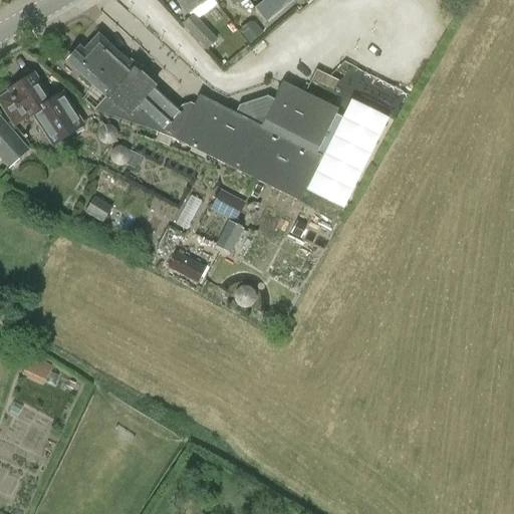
[(177,0),(188,14),(205,0),(177,0)]
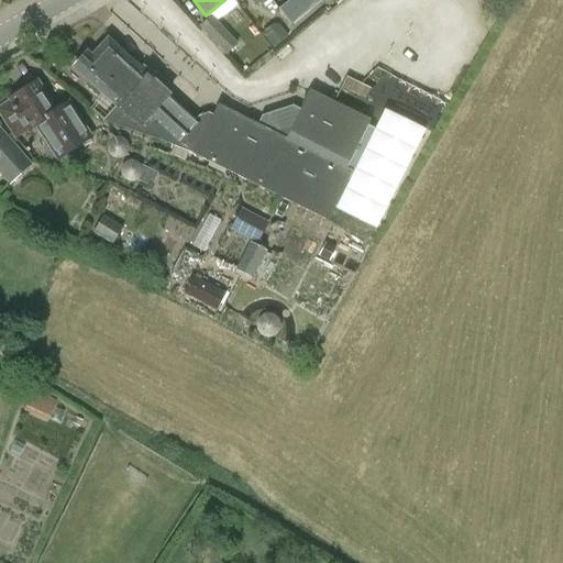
[(211,17),(206,21),(199,26),(225,56),(238,44),(211,17)]
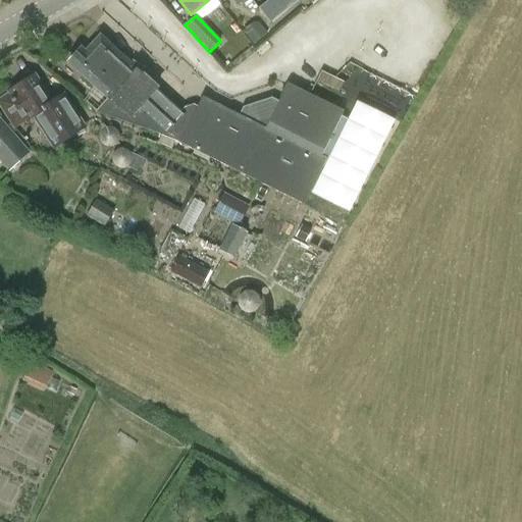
[(81,49),(68,62),(83,76),(81,80),(91,89),(94,86),(108,99),(96,112),(163,136),(164,135),(304,205),(327,159),(321,157),(344,112),(288,85),(279,102),(271,98),(257,103),(243,108),(239,115),(202,97),(197,107),(194,106),(185,108),(181,111),(157,89),(157,88),(136,69),(100,37),(86,53),(81,49)]
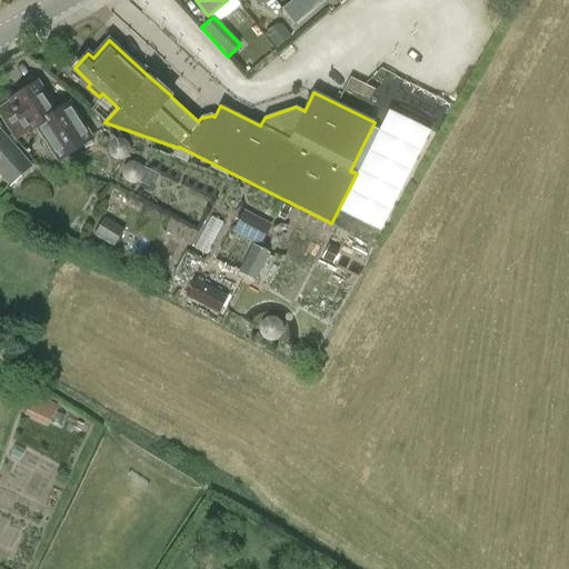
[(348,88),(373,98),(377,87),(351,77),(348,88)]
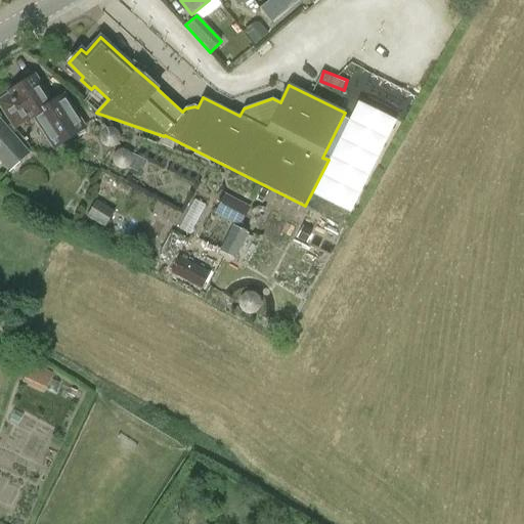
[(34,77),(8,93),(10,95),(0,101),(0,105),(14,127),(27,120),(28,122),(34,117),(48,138),(54,148),(71,138),(84,129),(63,98),(53,105),(52,103),(51,104),(50,102),(34,77)]
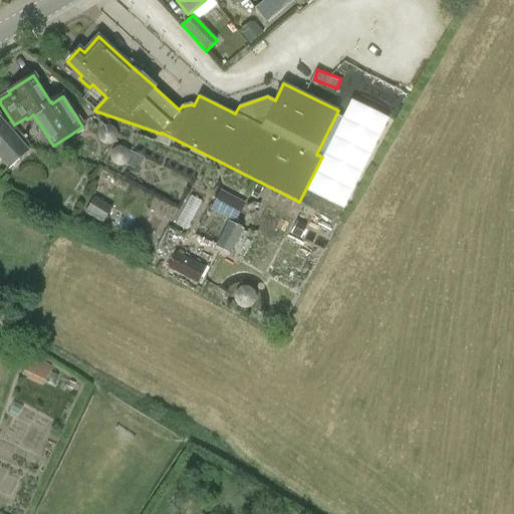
[(330,99),(334,90),(313,79),(308,89),(330,99)]
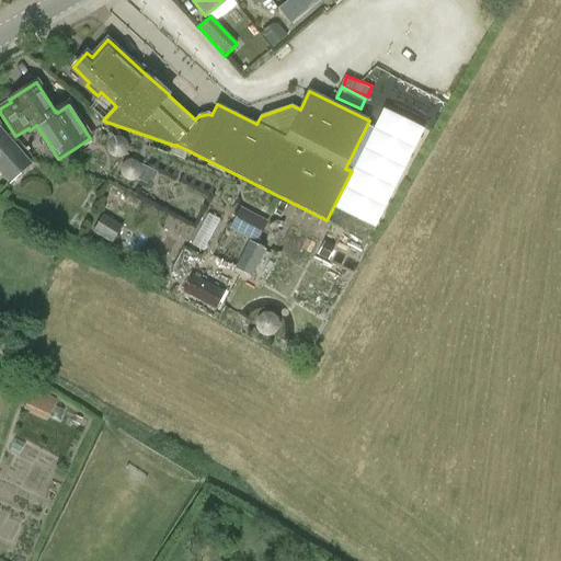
[(0,173),(9,184),(31,164),(0,129),(0,173)]
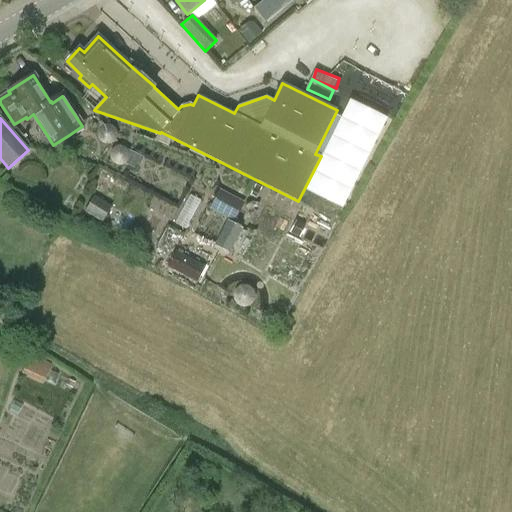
[(233,222),(243,203),(219,190),(210,209),(233,222)]
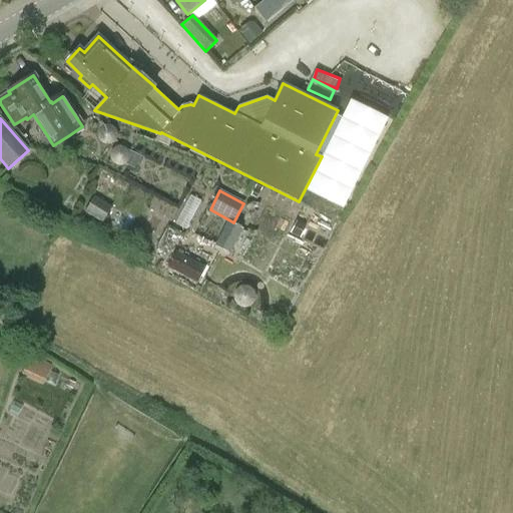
[(188,228),(203,199),(191,194),(177,223),(188,228)]
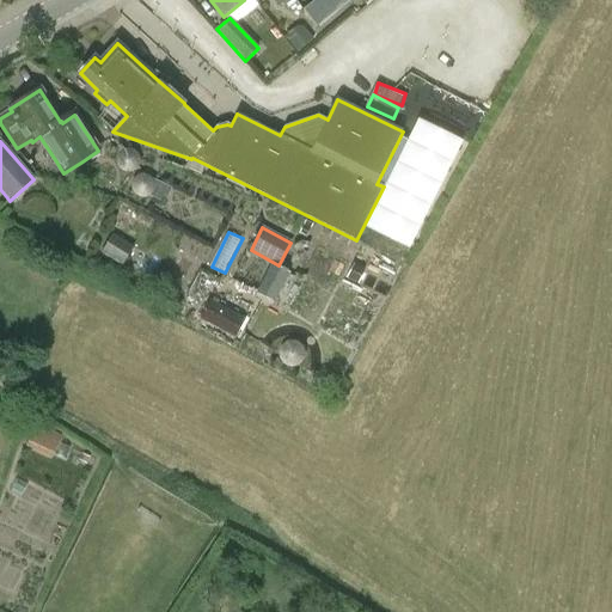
[(114,244),(109,255),(128,264),(134,254),(114,244)]
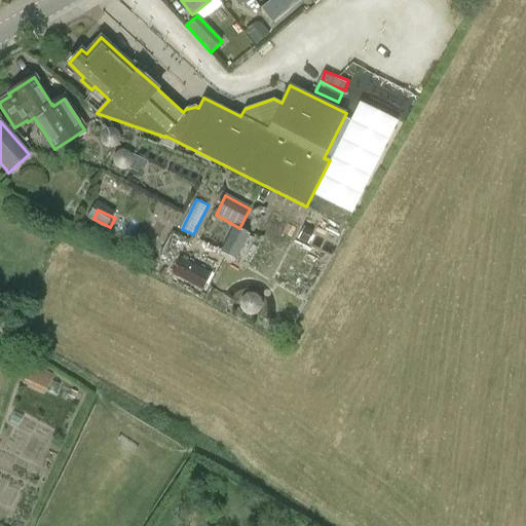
[(235,260),(247,237),(232,230),(221,252),(235,260)]
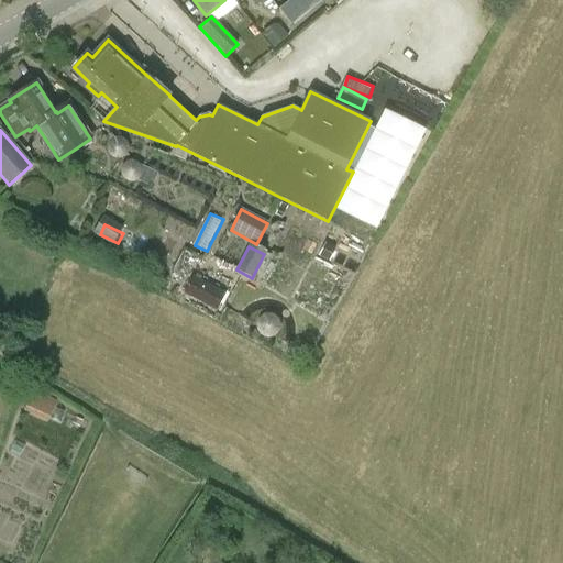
[(192,278),(185,294),(216,309),(223,294),(192,278)]
